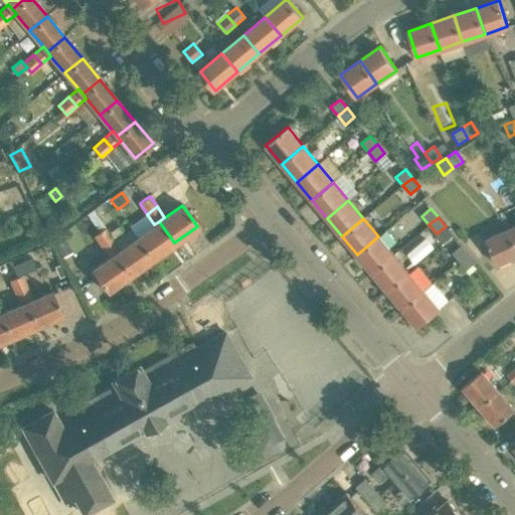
[(154,224),(136,237),(152,259),(174,242),(159,221),(154,224)]
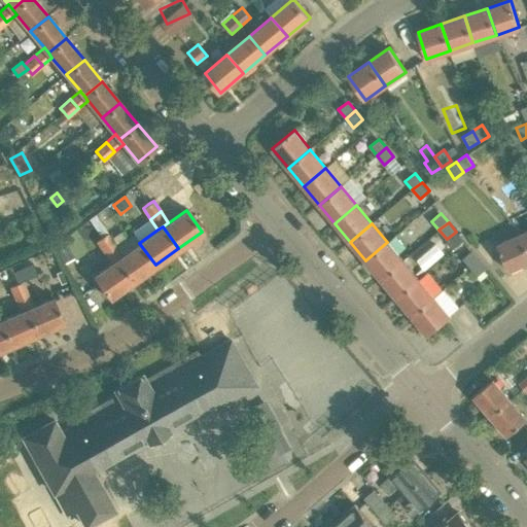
[(105,252),(114,245),(107,234),(97,241),(105,252)]
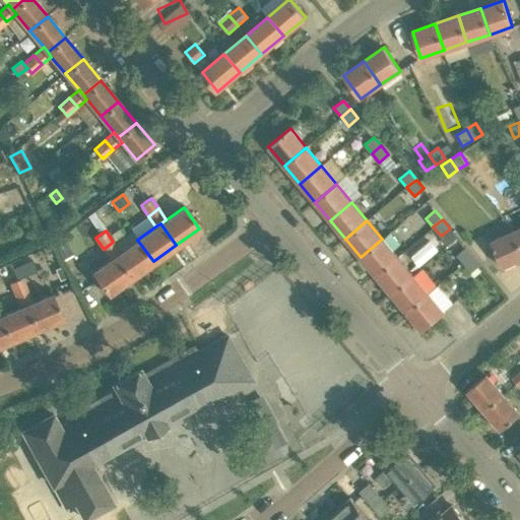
[(519,260),(519,247),(513,232),(490,242),(503,269),(519,260)]
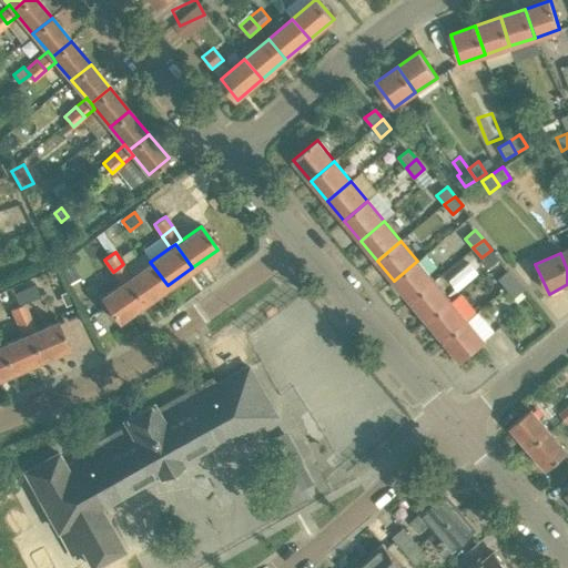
[(68,285),(80,279),(70,260),(58,266),(68,285)]
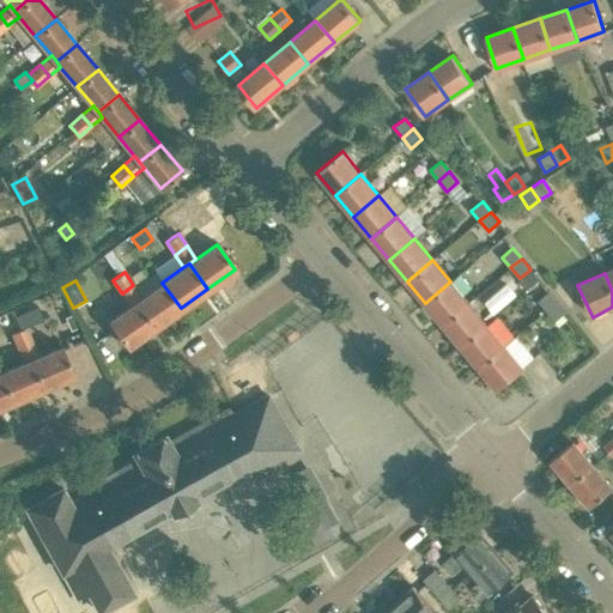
[(468,303),(450,281),(425,303),(443,325),(468,303)]
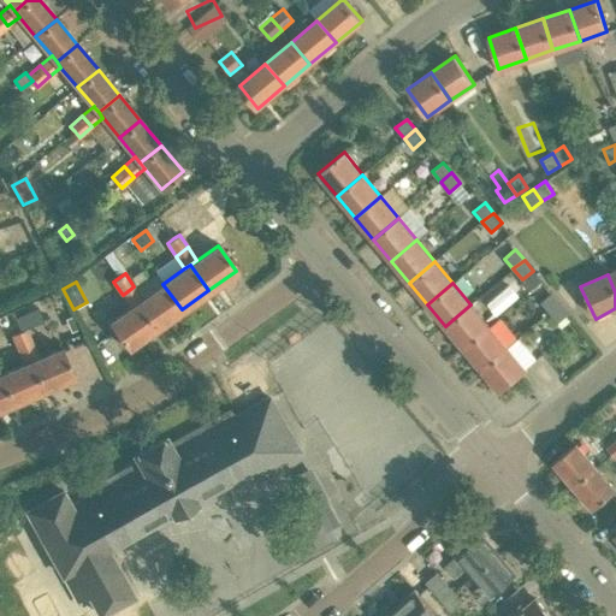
[(182,309),(163,284),(142,298),(136,303),(154,329),(182,309)]
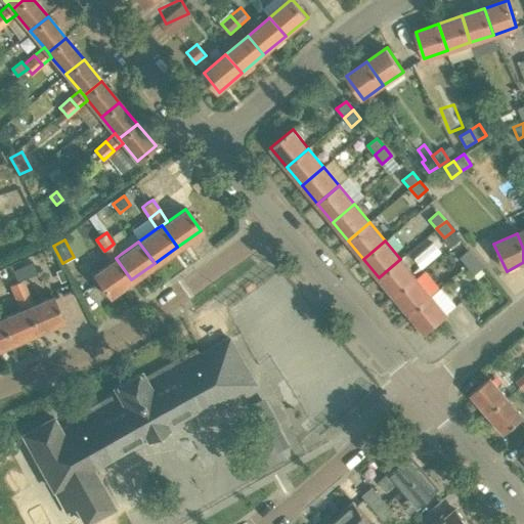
[(121,254),(114,244),(104,251),(112,261),(116,258),(121,254)]
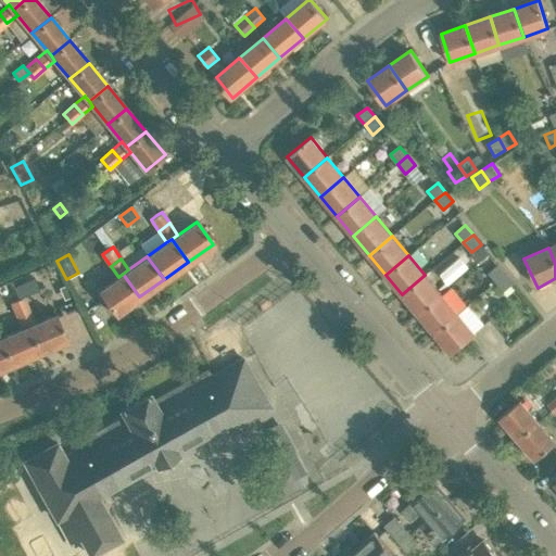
[(496,281),(506,274),(497,264),(488,273),(496,281)]
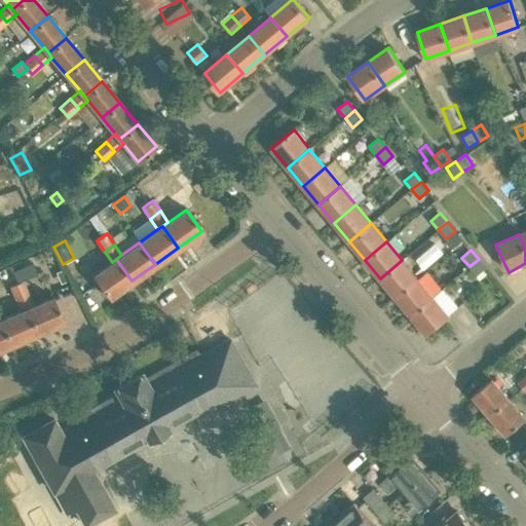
[(132,280),(116,259),(112,262),(92,275),(108,298),(132,280)]
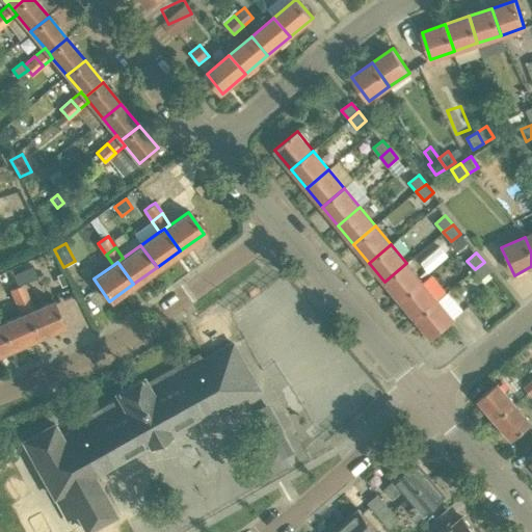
[(491,271),(484,262),(475,269),(482,278),(491,271)]
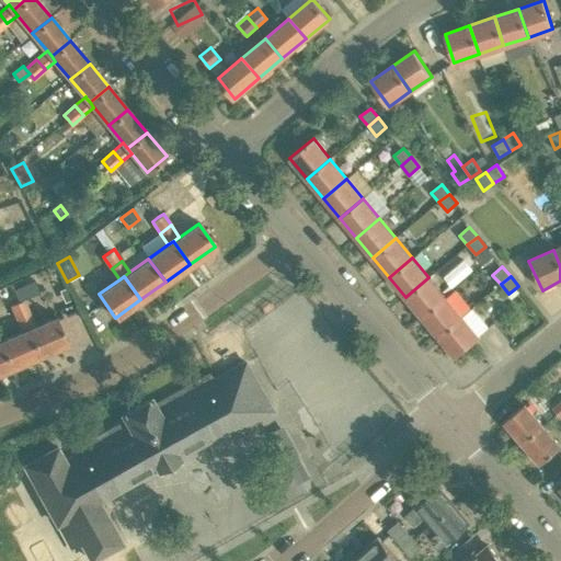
[(428,277),(405,297),(422,316),(446,297),(428,277)]
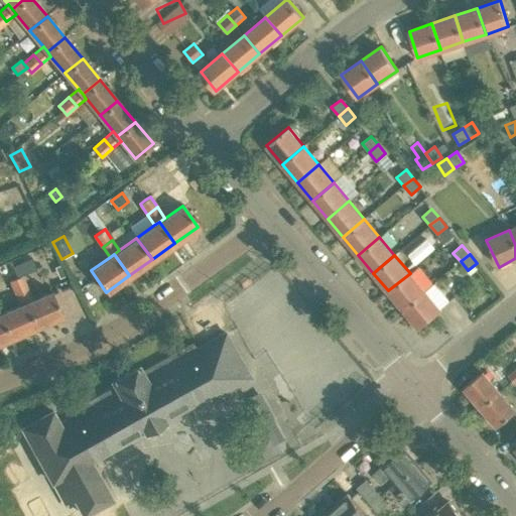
[(410,273),(388,290),(403,308),(425,290),(410,273)]
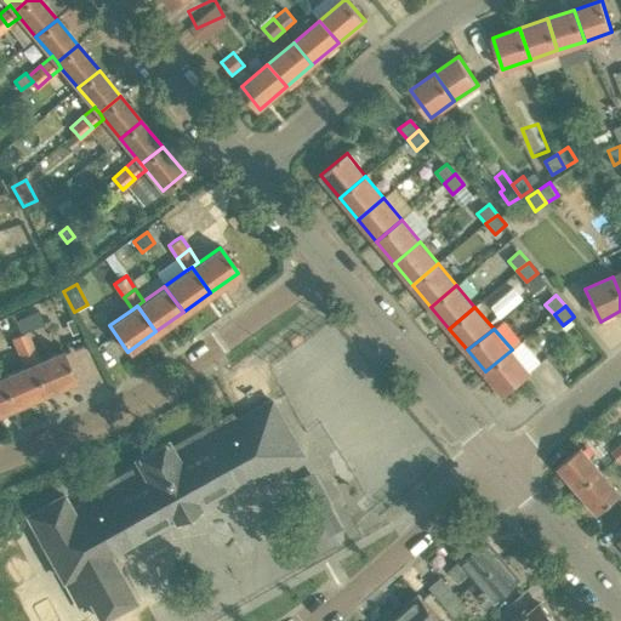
[(20,354),(33,348),(27,334),(13,339),(20,354)]
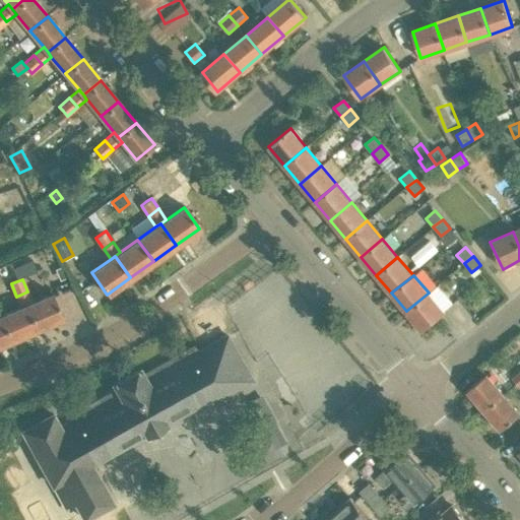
[(27,291),(16,297),(21,309),(26,307),(33,304),(27,291)]
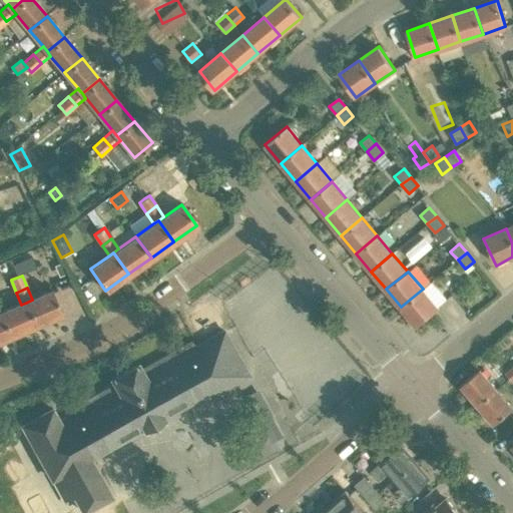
[(438,308),(423,289),(401,307),(417,326),(438,308)]
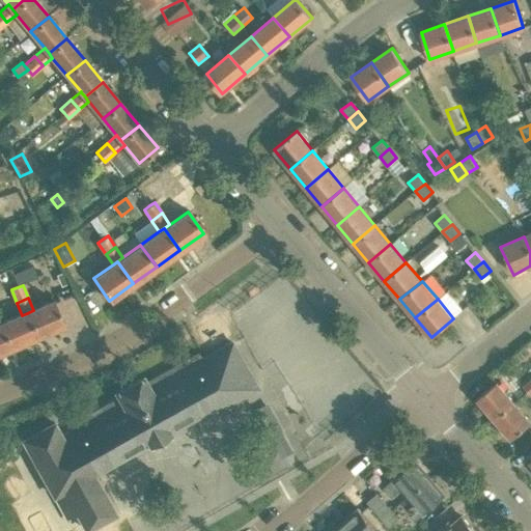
[(55,302),(33,310),(27,313),(37,337),(64,326),(55,302)]
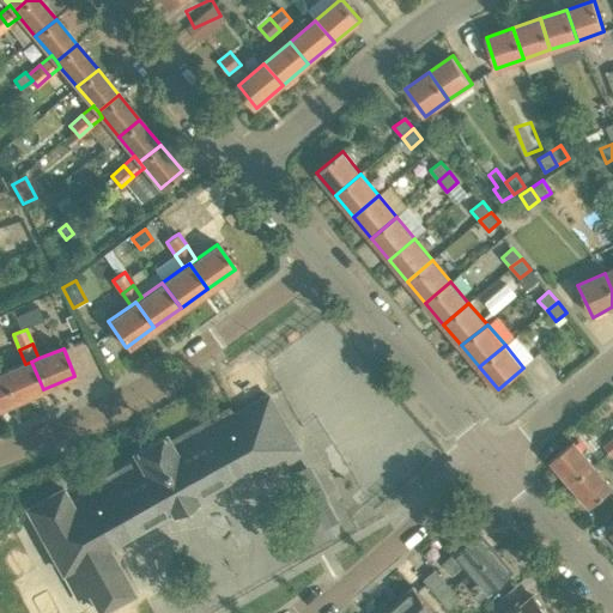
[(25,364),(1,374),(13,402),(43,389),(31,362),(25,364)]
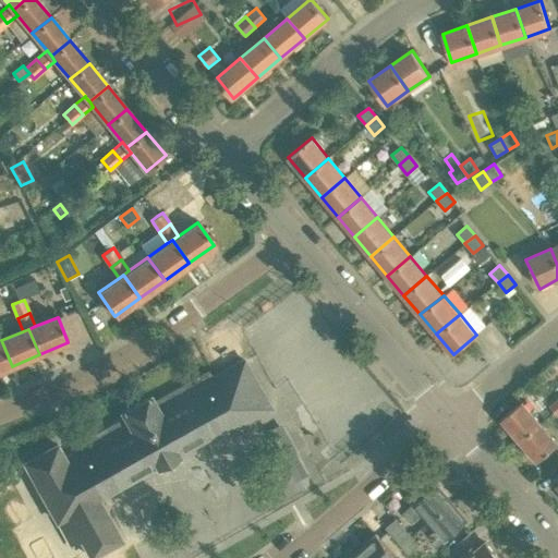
[(0,371),(12,366),(1,340),(0,340),(0,371)]
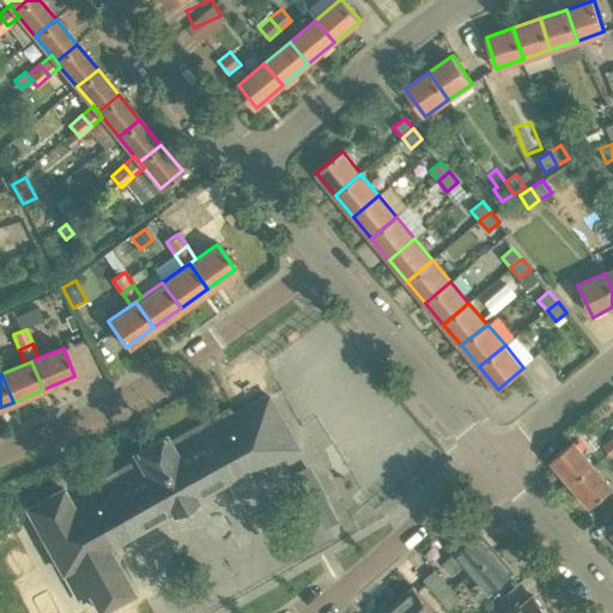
[(85,487),(90,495),(71,505),(62,489),(26,509),(29,513),(44,540),(62,572),(78,600),(89,593),(99,612),(133,594),(108,547),(171,511),(174,515),(196,502),(195,498),(258,463),(261,468),(297,448),(267,395),(232,416),(229,407),(168,441),(165,435),(164,436),(133,453),(137,459),(85,487)]
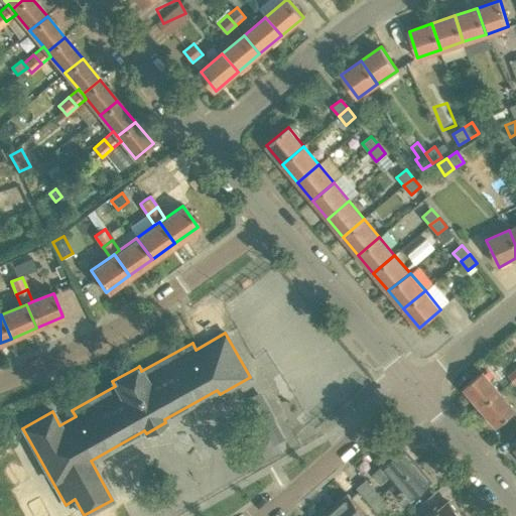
[(481,407),(499,392),(483,373),(465,388),(481,407)]
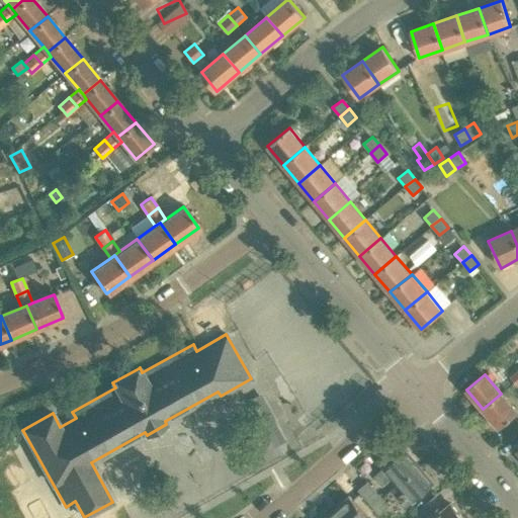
[(286,440),(260,392),(248,398),(275,445),(286,440)]
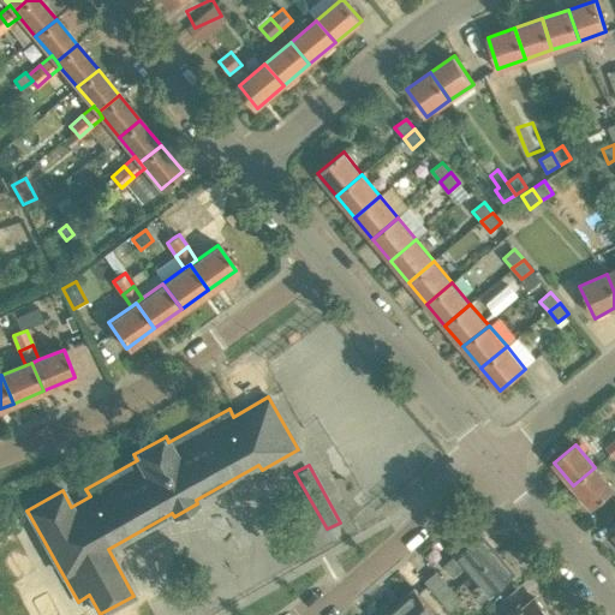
[(595,467),(573,485),(592,509),(614,490),(595,467)]
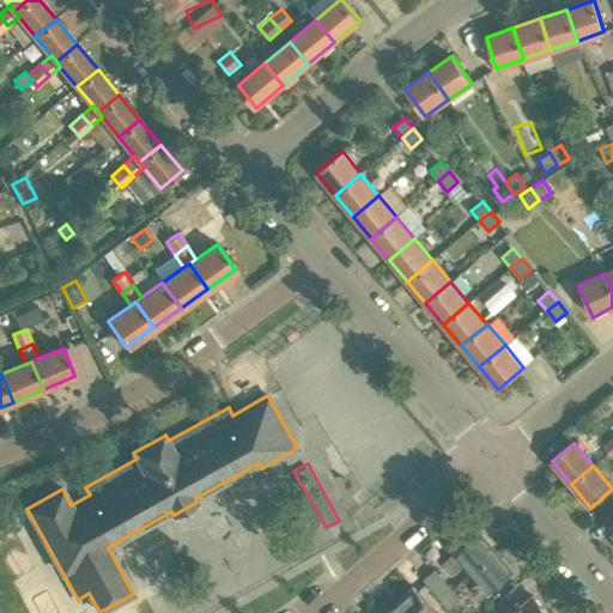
[(472,574),(496,552),(479,532),(450,557),(442,563),(451,575),(465,564),(472,574)]
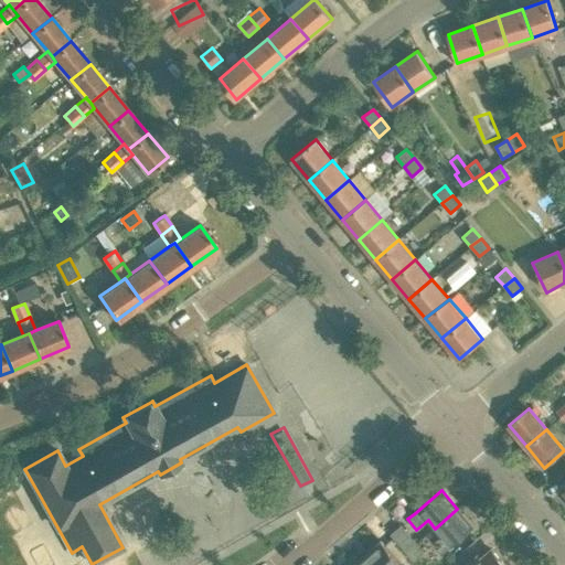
[(457,509),(435,529),(441,536),(435,542),(444,552),(447,550),(473,528),(457,509)]
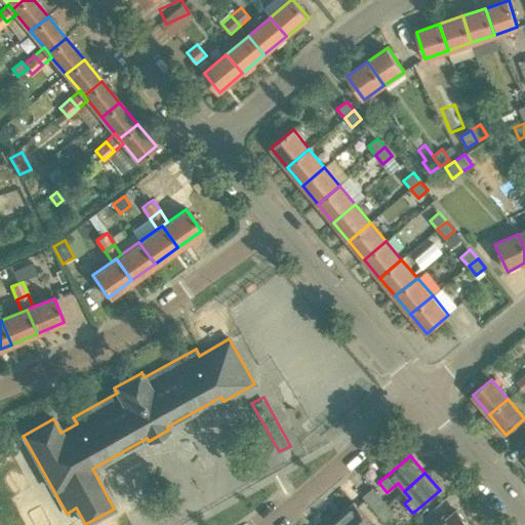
[(377,514),(388,505),(372,487),(362,496),(377,514)]
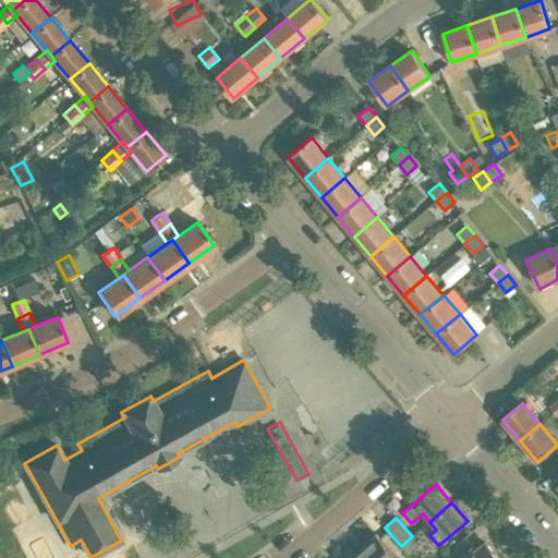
[(395,557),(377,536),(360,552),(365,557),(395,557)]
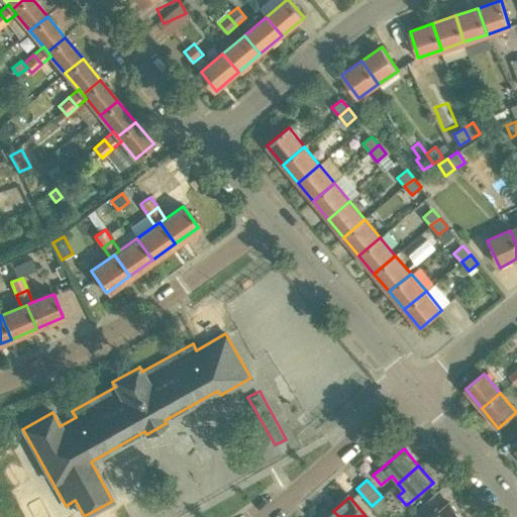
[(382,497),(372,506),(379,514),(389,505),(382,497)]
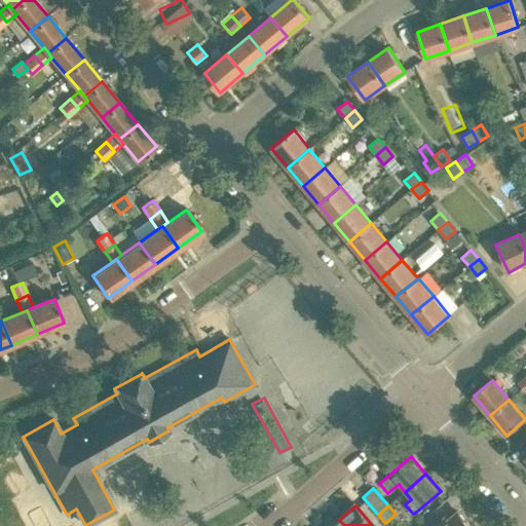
[(470,525),(458,512),(448,520),(446,518),(436,525),(470,525)]
